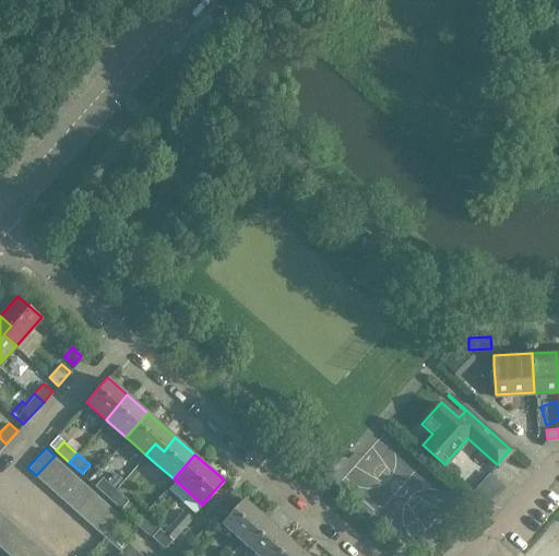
[(45,484),(63,463),(55,456),(36,475),(45,484)]
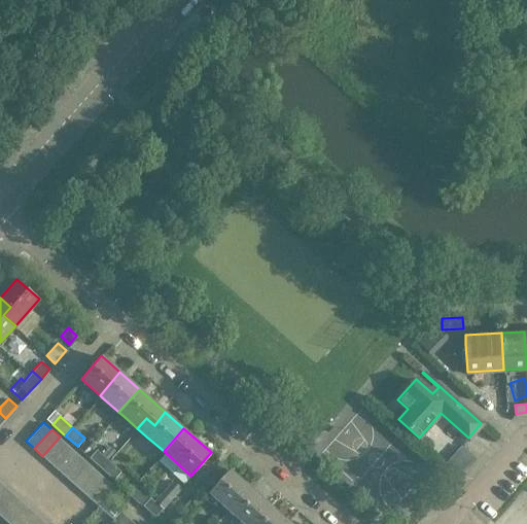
[(50,463),(68,445),(60,437),(42,456),(50,463)]
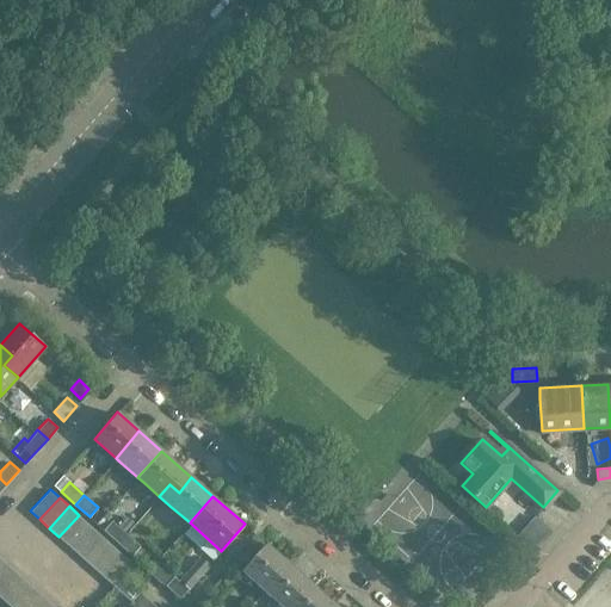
[(68,545),(88,524),(79,515),(59,537),(68,545)]
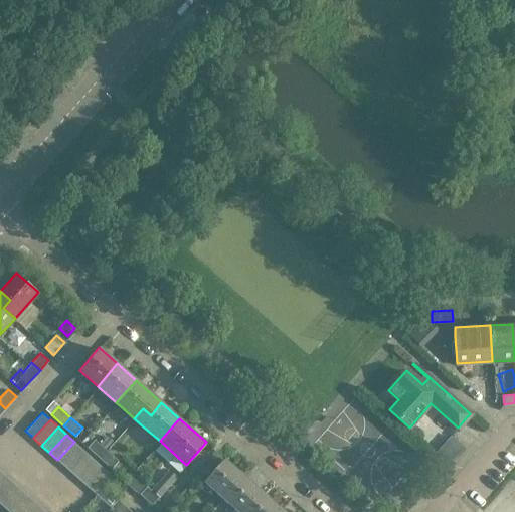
[(95,439),(88,447),(99,458),(106,449),(95,439)]
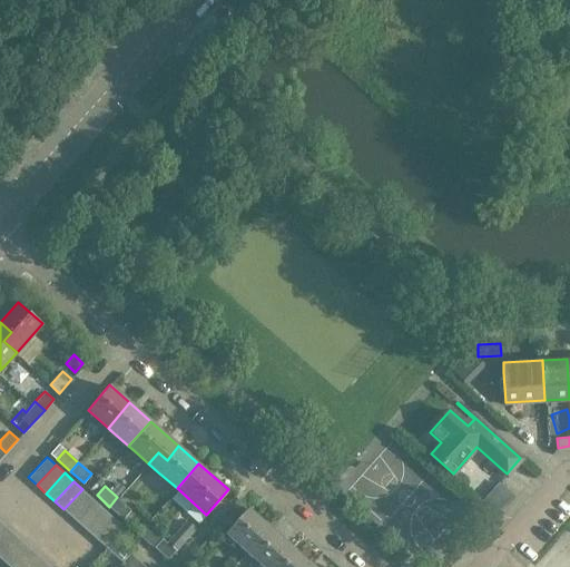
[(72,517),(91,497),(82,489),(64,509),(72,517)]
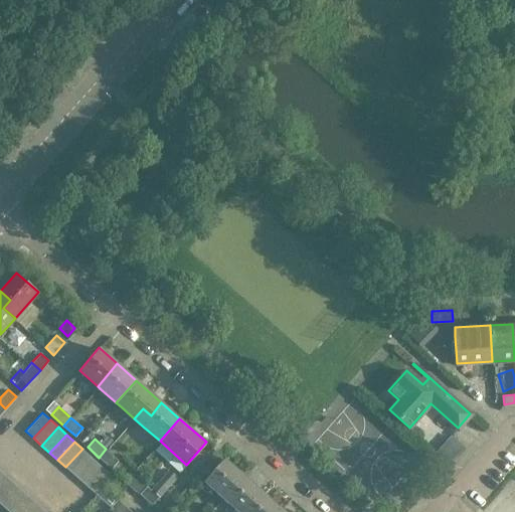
[(73,474),(91,456),(82,449),(65,467),(73,474)]
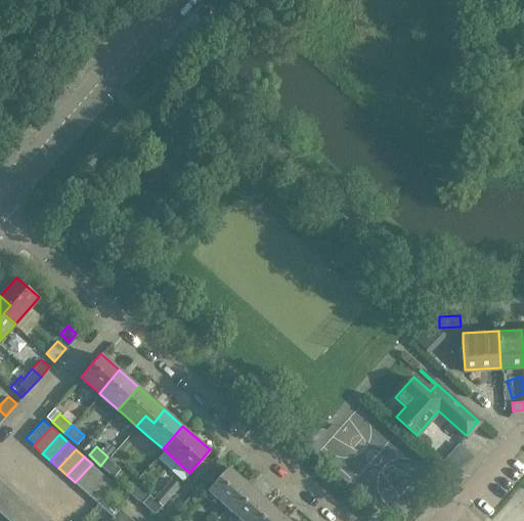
[(107,457),(100,466),(113,476),(121,468),(107,457)]
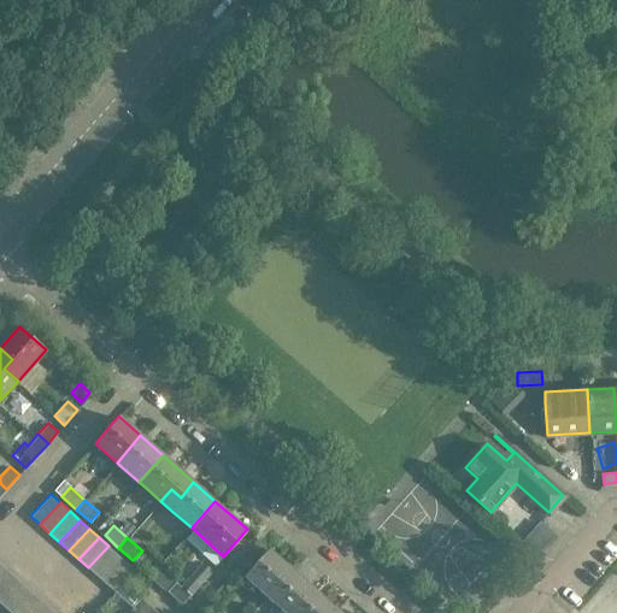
[(536,543),(530,543),(526,549),(534,556),(542,548),(536,543)]
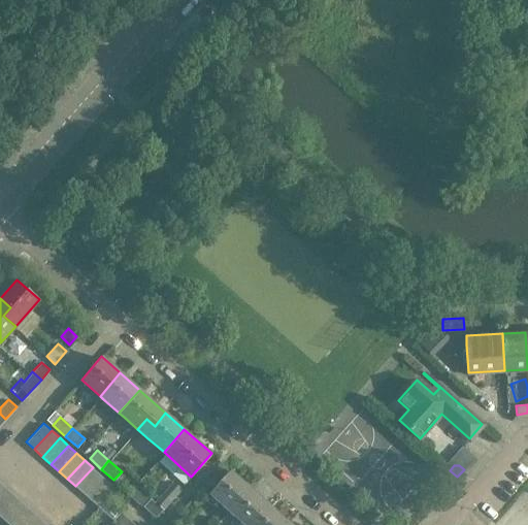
[(84,494),(101,474),(93,467),(75,486),(84,494)]
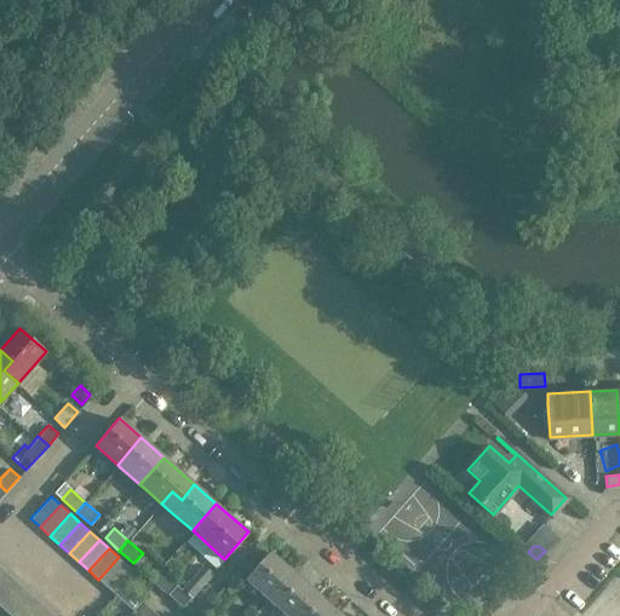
[(269,598),(292,571),(270,551),(246,579),(269,598)]
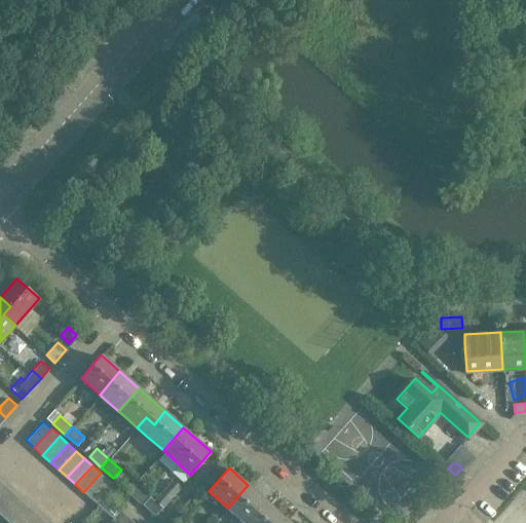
[(115,487),(115,486),(101,473),(83,492),(99,505),(105,497),(115,487)]
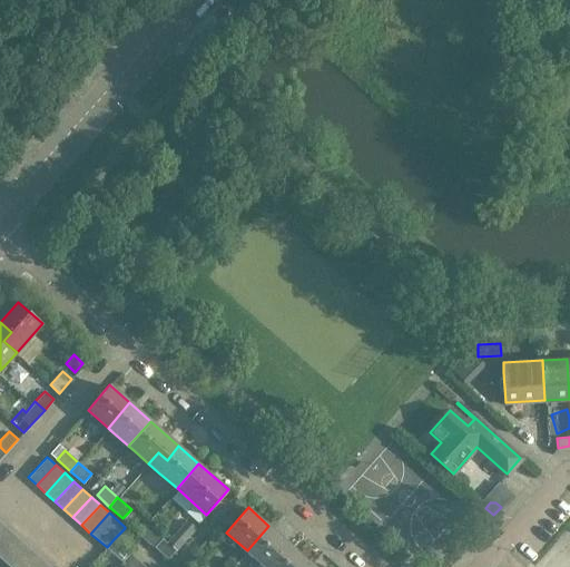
[(163,538),(154,547),(168,559),(176,549),(196,526),(186,518),(166,541),(163,538)]
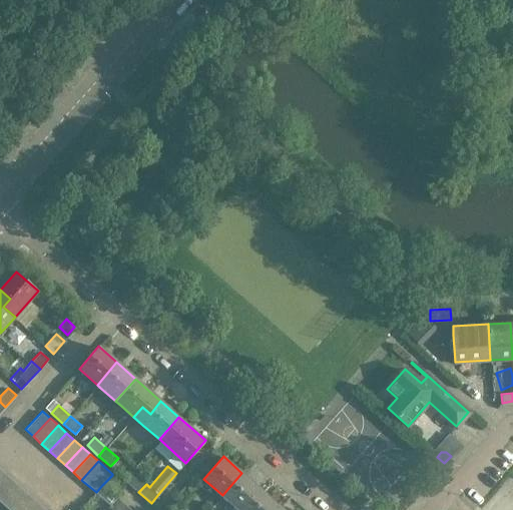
[(0,473),(0,489),(10,478),(2,471),(0,473)]
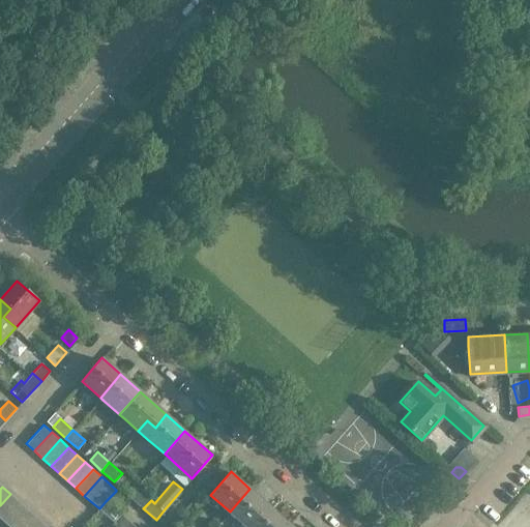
[(135,487),(128,494),(140,505),(146,499),(137,491),(138,489),(135,487)]
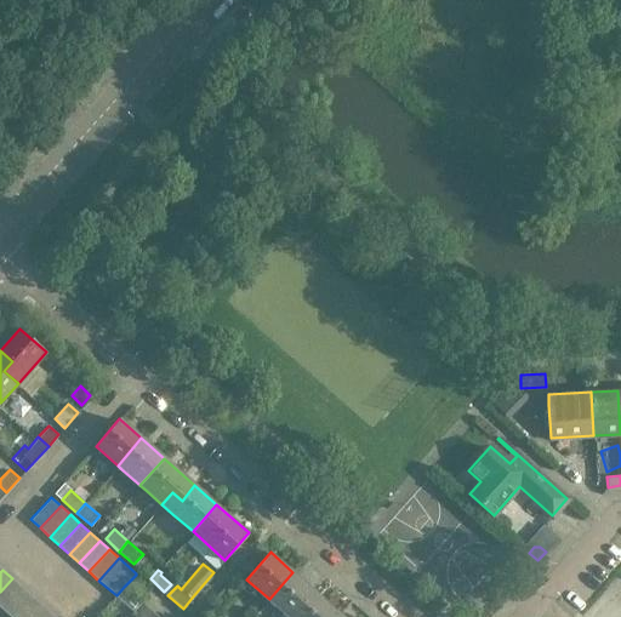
[(289,616),(291,616),(314,592),(292,572),(269,599),(271,600),(289,616)]
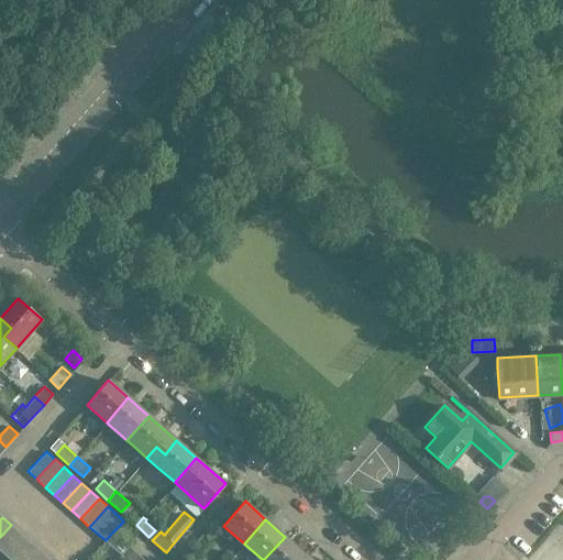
[(11,525),(0,537),(0,550),(2,552),(21,533),(11,525)]
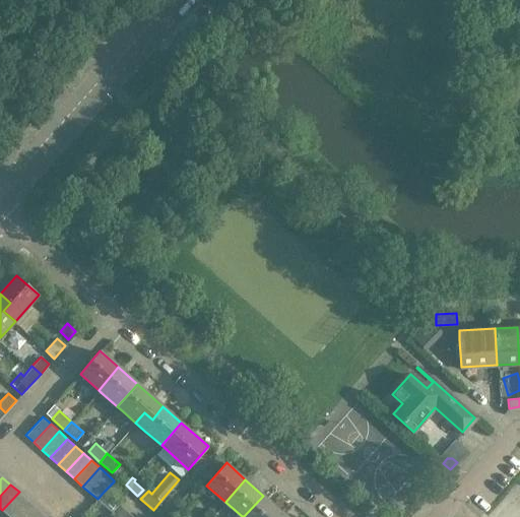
[(19,492),(2,510),(9,516),(10,516),(27,499),(19,492)]
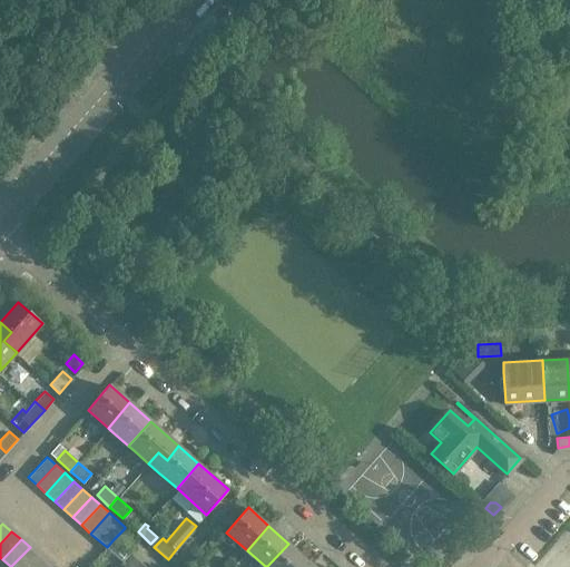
[(303,566),(308,561),(288,544),(267,566),(303,566)]
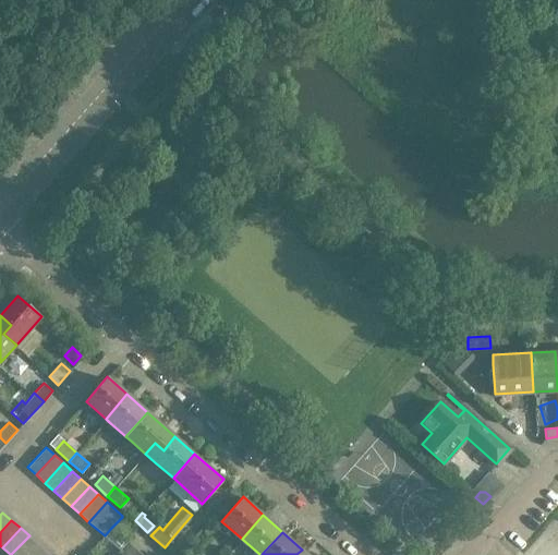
[(29,535),(11,554),(27,554),(38,543),(29,535)]
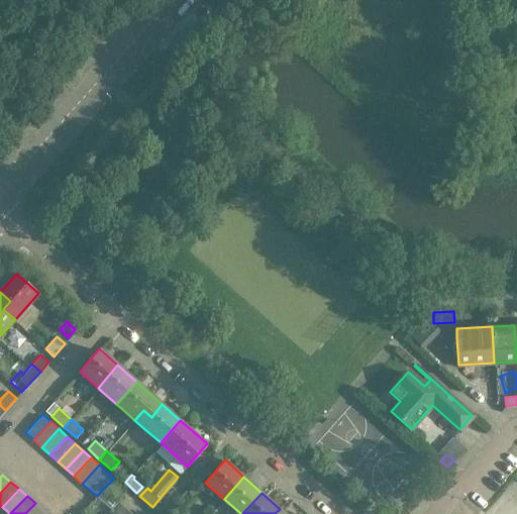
[(118,501),(111,509),(116,513),(127,513),(129,511),(118,501)]
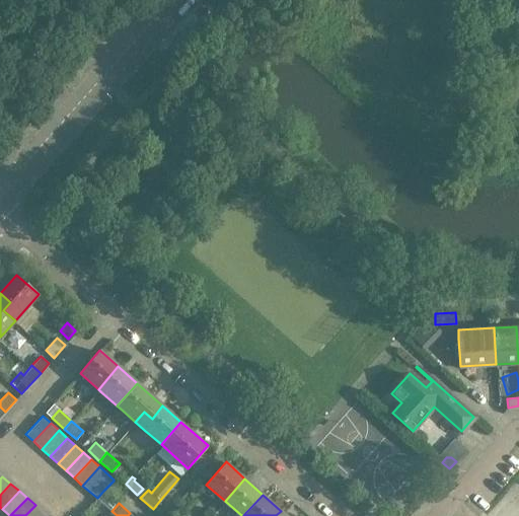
[(35,505),(25,515),(40,515),(44,513),(35,505)]
